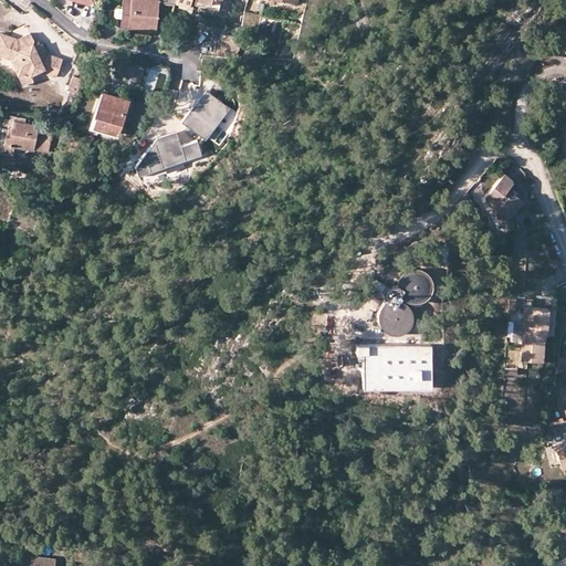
[(188,0),(124,0),(123,28),(157,30),(159,2),(176,3),(187,6),(188,0)]
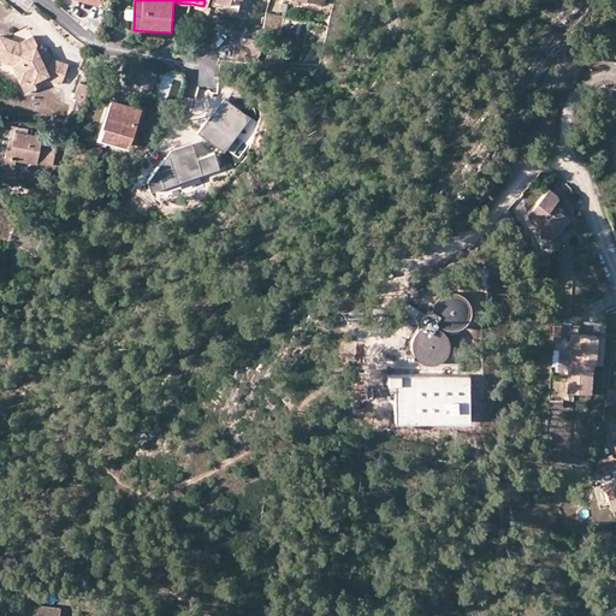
[(215,0),(215,1),(229,5),(227,9),(237,11),(240,0),(215,0)]
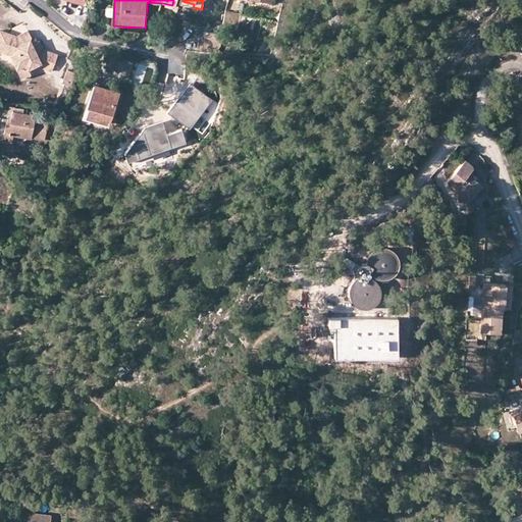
[(239,0),(239,2),(273,9),(274,0),(239,0)]
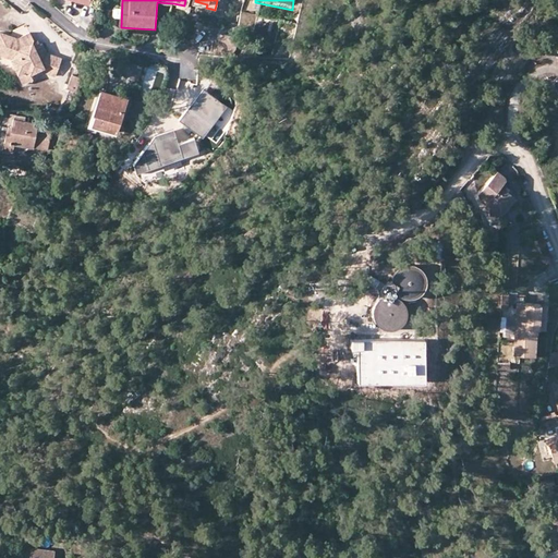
[(33,49),(31,46),(34,44),(35,40),(32,33),(19,38),(1,32),(0,34),(0,51),(12,57),(19,72),(28,68),(31,73),(31,72),(37,70),(58,76),(63,59),(48,53),(44,45),(33,49)]
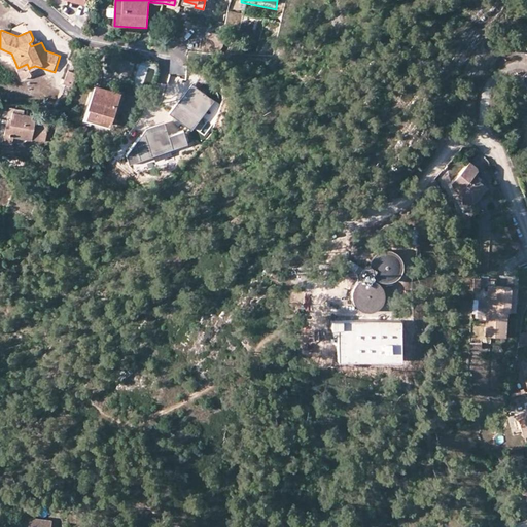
[(203,53),(217,54),(222,44),(223,33),(205,32),(203,53)]
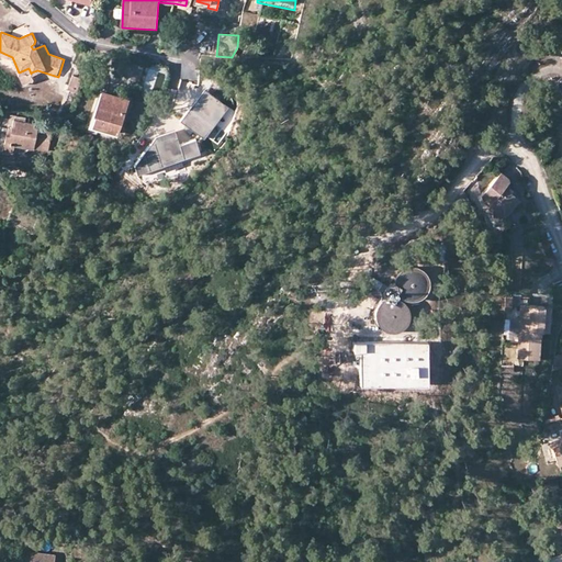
[(31,74),(29,68),(19,72),(24,83),(34,79),(31,72),(31,74)]
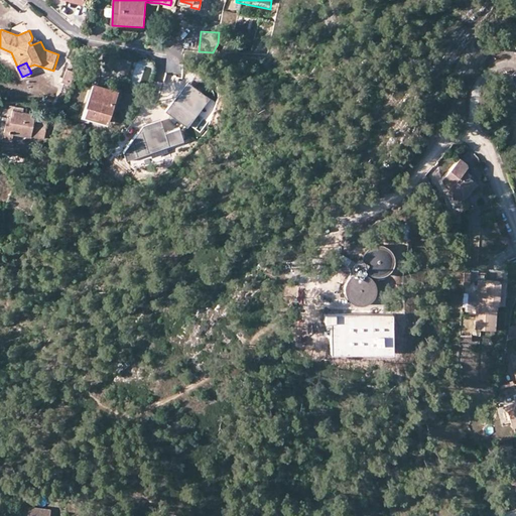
[(63,81),(73,84),(77,72),(68,69),(63,81)]
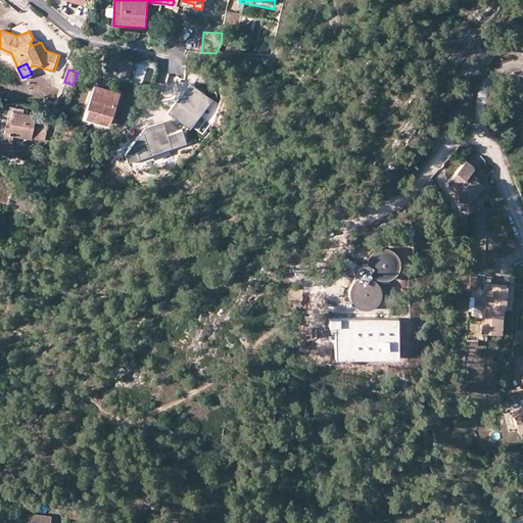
[(216,98),(195,82),(173,110),(193,126),(216,98)]
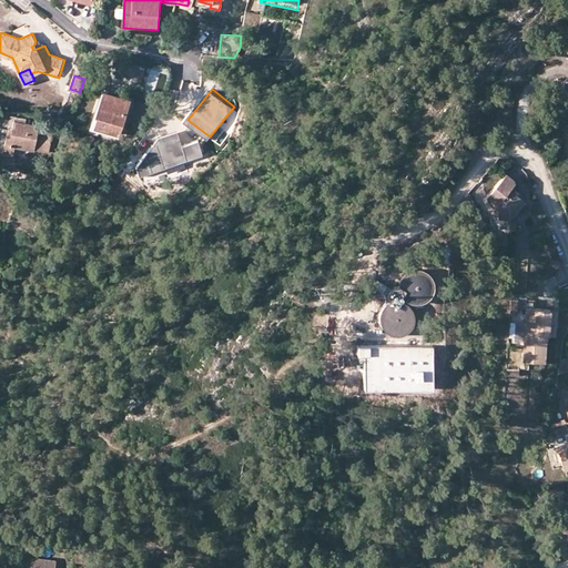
[(130,101),(103,92),(97,115),(98,117),(94,125),(120,134),(130,101)]
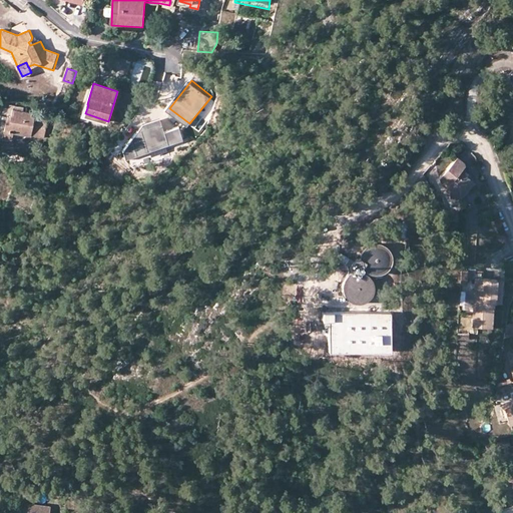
[(83,119),(85,113),(88,105),(87,104),(83,103),(79,118),(83,119)]
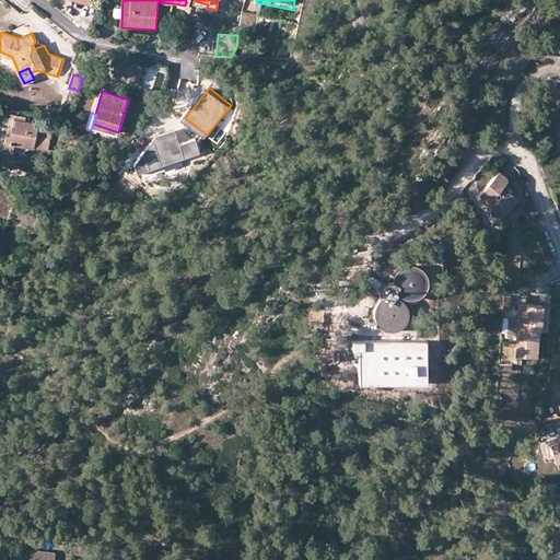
[(13,151),(14,143),(49,150),(54,124),(44,121),(43,125),(14,119),(13,127),(12,133),(7,132),(3,149),(13,151)]
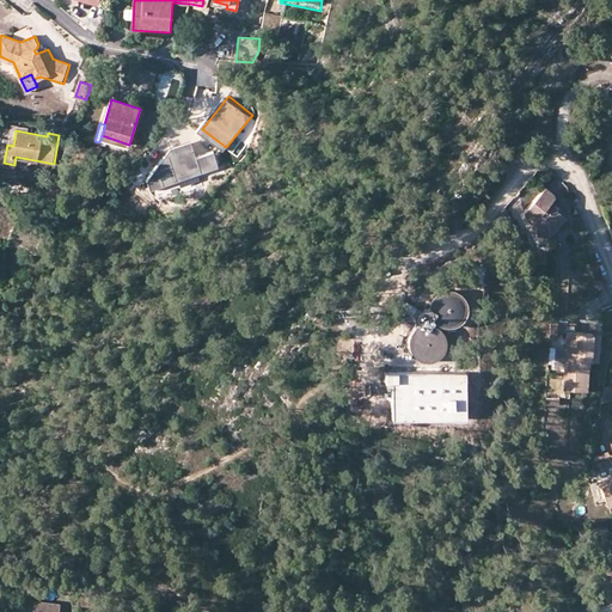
[(219,166),(214,151),(200,154),(195,144),(172,148),(151,181),(153,190),(219,166)]
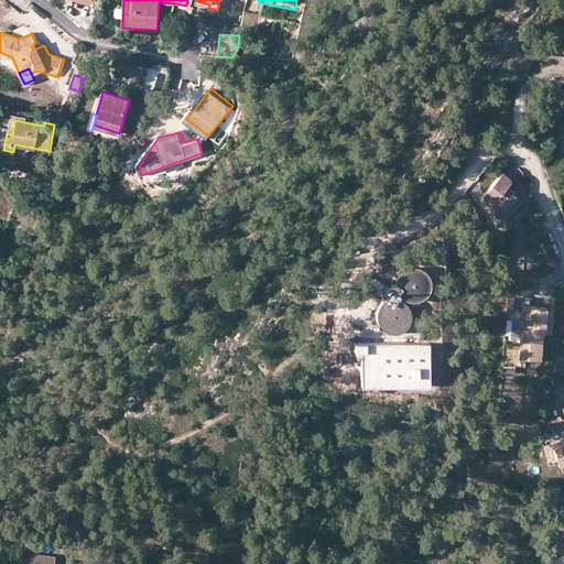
[(521,201),(518,194),(508,186),(512,181),(511,175),(503,171),(486,196),(489,203),(498,208),(507,215),(511,214),(521,201)]
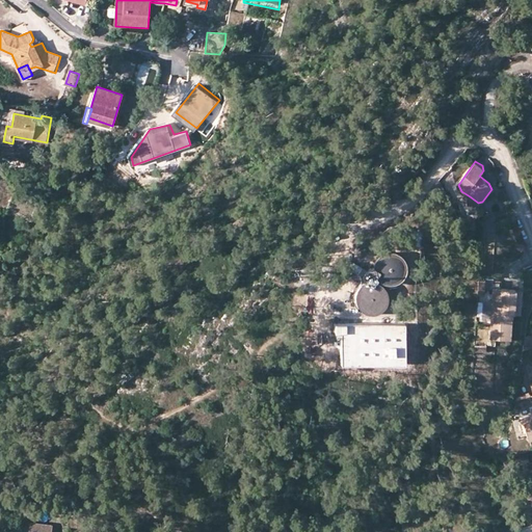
[(478,203),(470,196),(470,206),(478,203)]
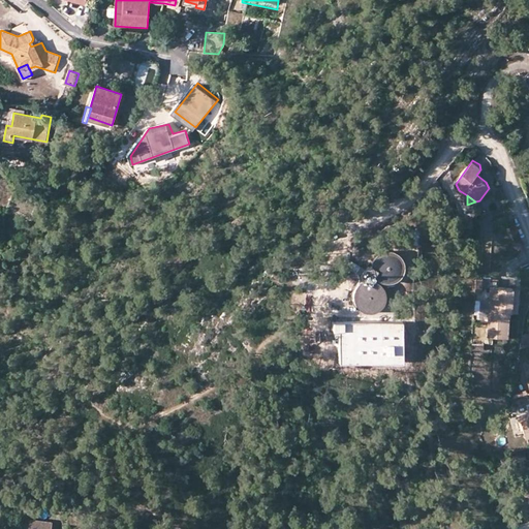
[(376,276),(379,278),(382,280),(386,281),(390,280),(394,280),(397,278),(401,275),(403,271),(404,268),(404,262),(403,258),(401,255),(399,252),(396,250),(393,249),(389,248),(384,248),(380,250),(377,252),(374,255),(373,259),(372,261),(372,263),(365,266),(361,263),(358,270),(362,272),(362,280),(361,281),(358,283),(355,286),(354,288),(354,291),(354,297),(355,300),(356,303),(360,306),(365,308),(369,309),(373,309),(377,308),(381,305),(383,303),(385,299),(386,294),(386,290),(385,287),(383,283),(380,281),(378,279),(375,278),(373,278),(375,274),(376,276)]
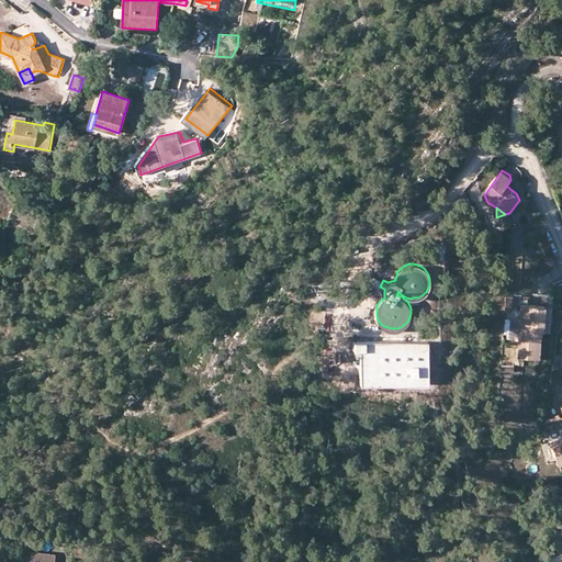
[(542,305),(519,304),(519,322),(518,344),(517,357),(537,358),(539,330),(542,332),(542,305)]
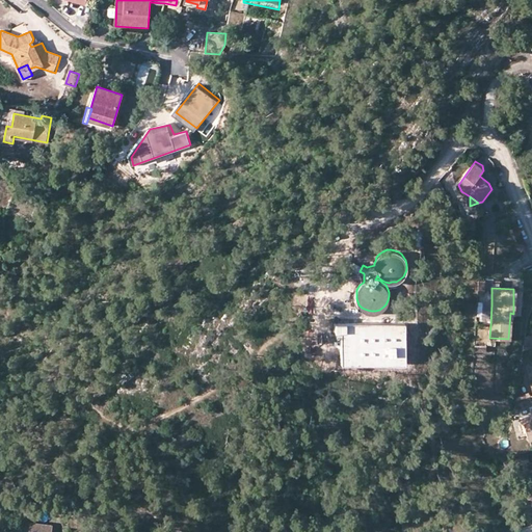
[(490,325),(491,304),(483,304),(482,324),(490,325)]
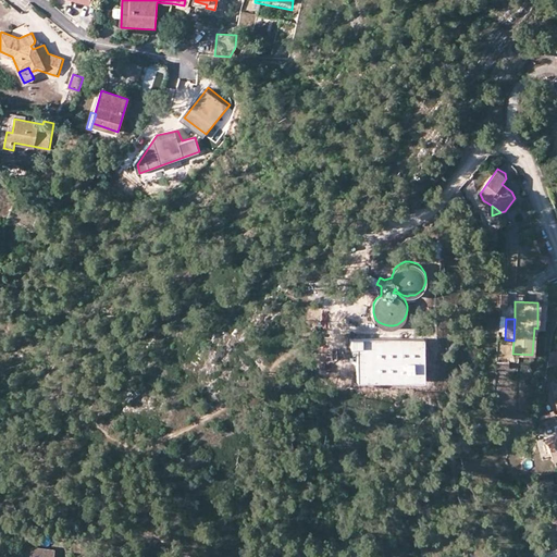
[(423,385),(424,339),(350,338),(350,351),(359,351),(359,385),(423,385)]
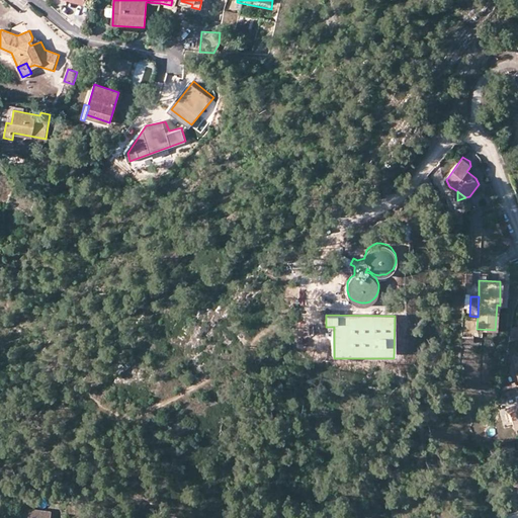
[(517,337),(517,326),(510,329),(508,341),(517,337)]
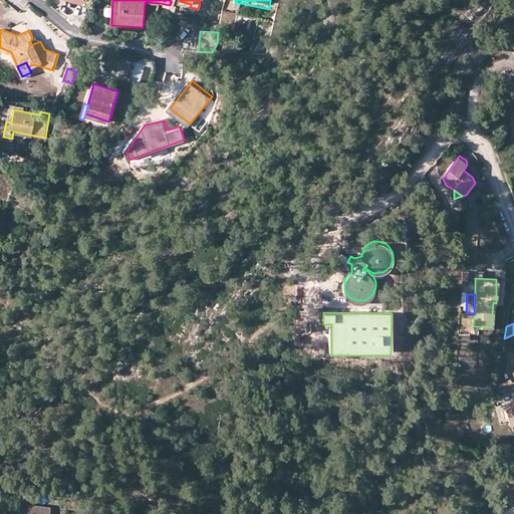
[(513,418),(513,392),(510,394),(512,401),(503,404),(508,420),(513,418)]
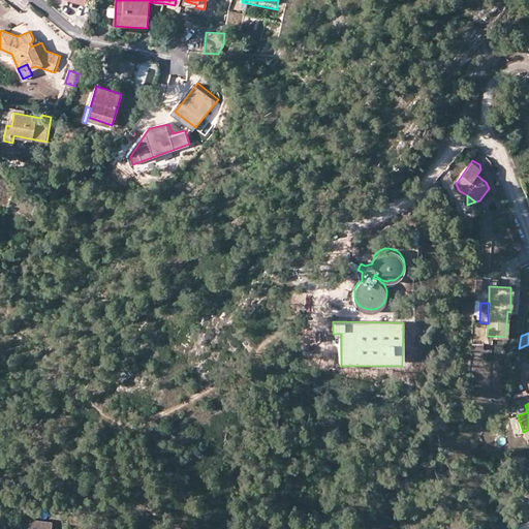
[(524,457),(522,449),(512,453),(515,459),(524,457)]
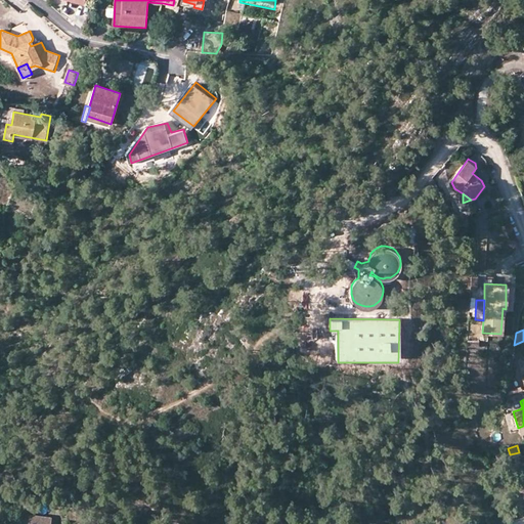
[(50,523),(51,518),(24,514),(18,521),(6,519),(2,523),(50,523)]
